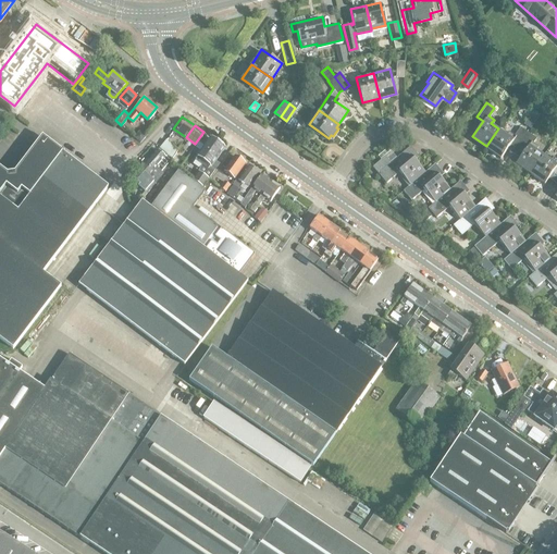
[(518,145),(528,131),(519,125),(514,133),(508,130),(505,134),(498,128),(486,146),(500,157),(511,140),(518,145)]
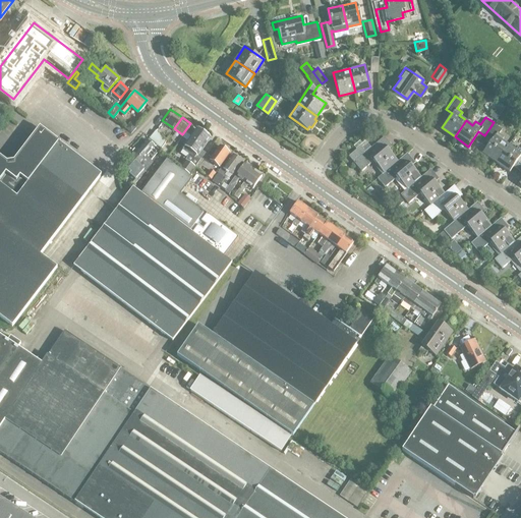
[(496,161),(507,144),(501,139),(504,135),(499,131),(501,127),(494,122),(484,135),(490,139),(482,152),(496,161)]
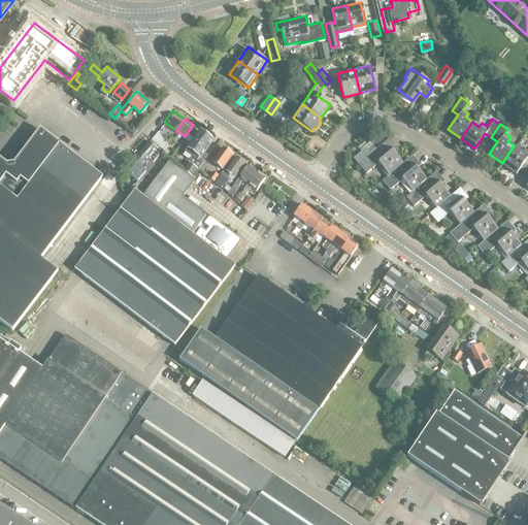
[(183,149),(195,158),(210,137),(197,128),(183,149)]
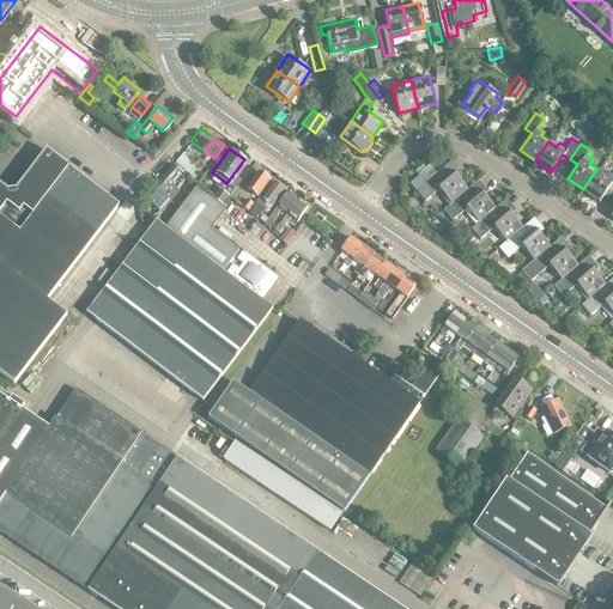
[(190,172),(196,163),(183,151),(176,159),(190,172)]
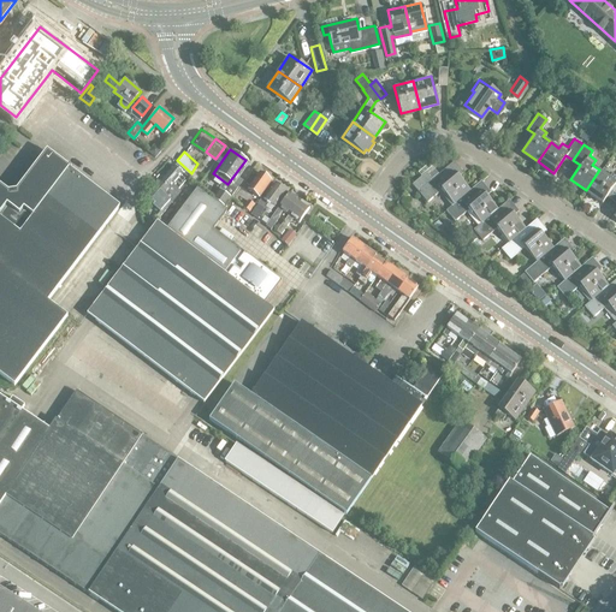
[(0,372),(15,384),(46,343),(67,314),(48,299),(120,205),(69,165),(66,168),(47,154),(11,201),(0,191),(0,372)]
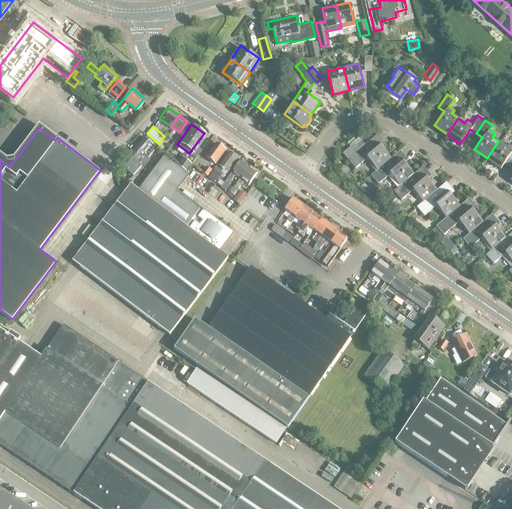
[(342,152),(347,158),(354,167),(366,157),(376,169),(377,169),(390,157),(381,146),(385,142),(376,133),(359,148),(354,142),(342,152)]
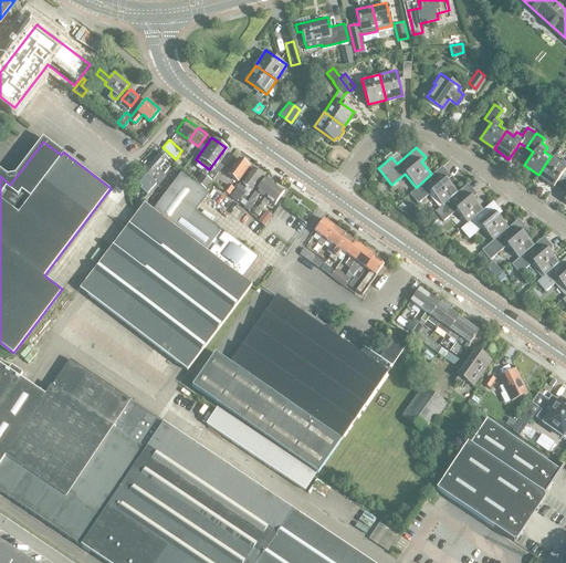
[(147,164),(164,178),(167,174),(164,170),(171,160),(159,150),(147,164)]
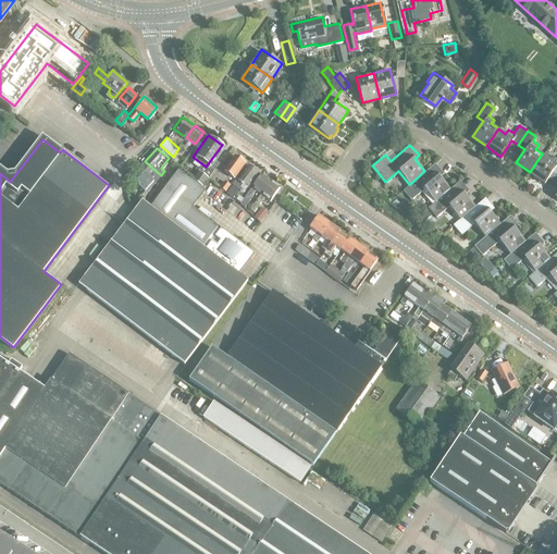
[(234,176),(245,161),(235,154),(224,169),(234,176)]
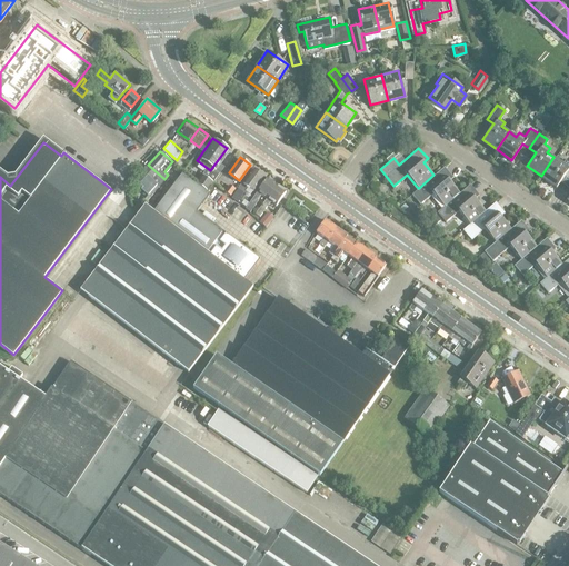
[(568,176),(568,161),(565,158),(561,162),(553,157),(541,176),(557,186),(566,174),(568,176)]
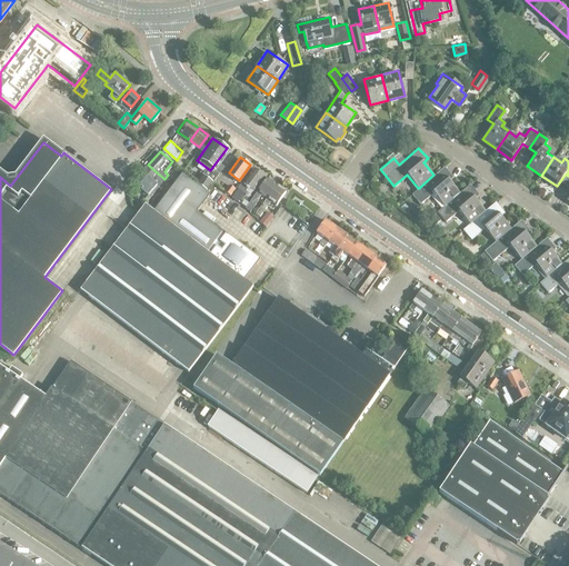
[(165,179),(148,165),(133,182),(133,185),(139,190),(141,189),(142,189),(148,194),(146,197),(148,199),(159,185),(159,186),(165,179)]
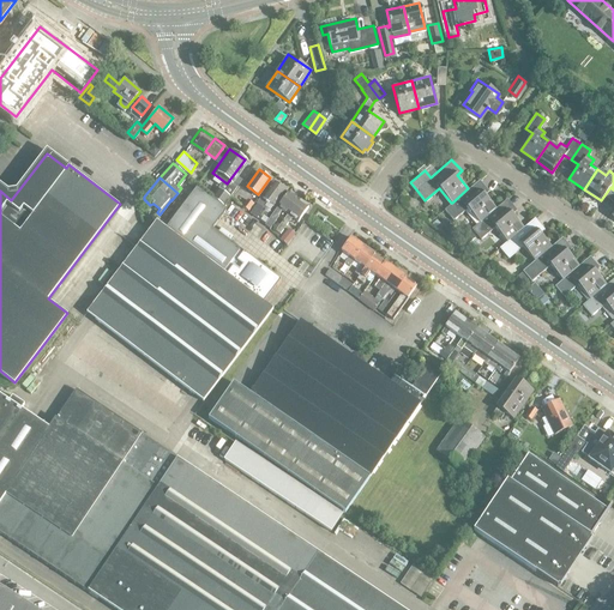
[(480,179),(468,188),(452,203),(451,203),(444,209),(453,219),(467,207),(479,222),(480,222),(495,207),(485,194),(489,189),(480,179)]
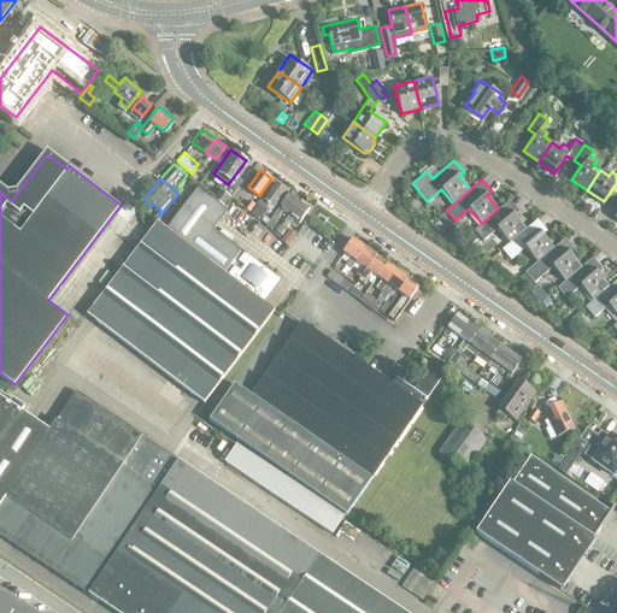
[(224,182),(213,196),(224,205),(238,186),(231,181),(228,184),(224,182)]
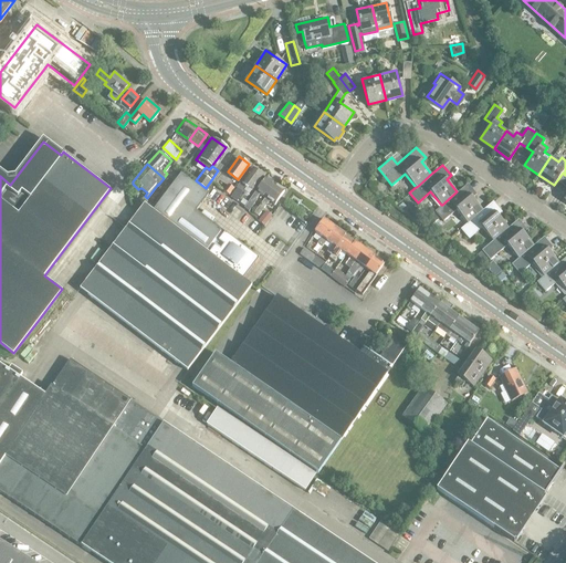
[(252,166),(242,180),(241,180),(238,186),(237,185),(231,195),(237,199),(243,190),(243,189),(247,184),(251,188),(262,174),(252,166)]
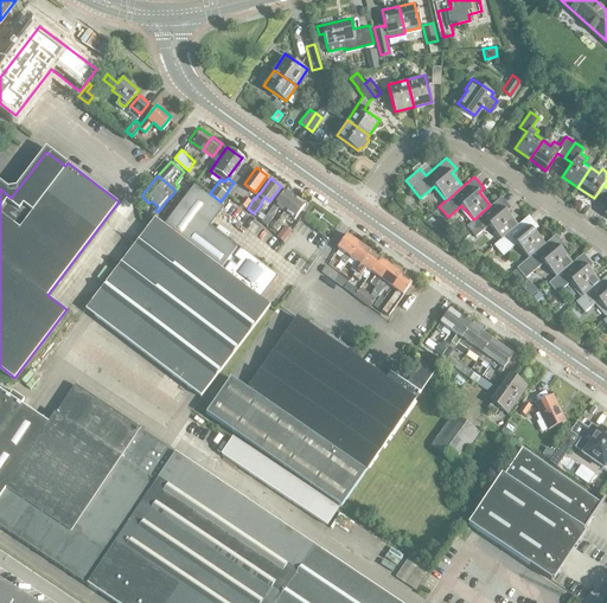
[(195,184),(164,224),(224,269),(241,248),(209,224),(223,205),(195,184)]
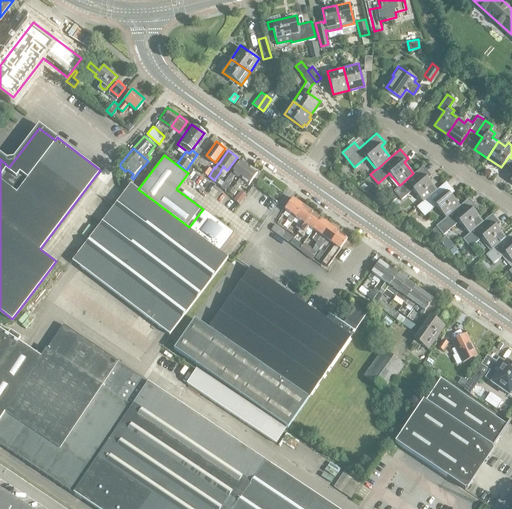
[(231,171),(221,186),(226,189),(233,178),(232,178),(235,173),(240,177),(240,176),(248,165),(240,158),(231,171)]
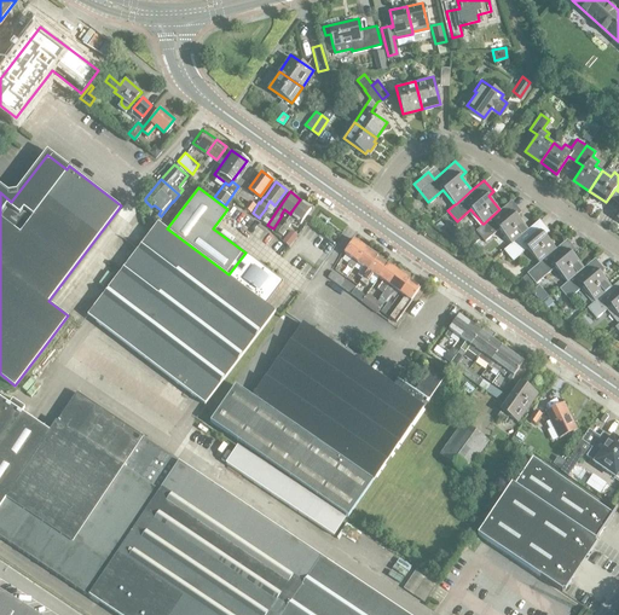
[(244,207),(247,208),(252,210),(256,203),(250,198),(244,207)]
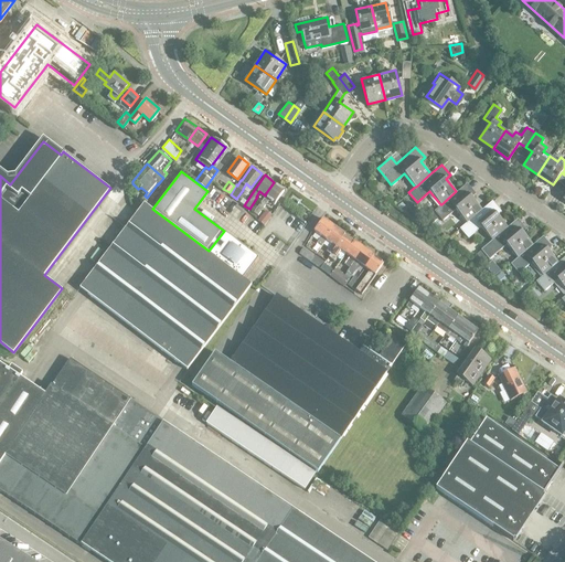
[(265,195),(254,210),(258,213),(268,198),(274,202),(284,189),(274,182),(265,194),(265,195)]
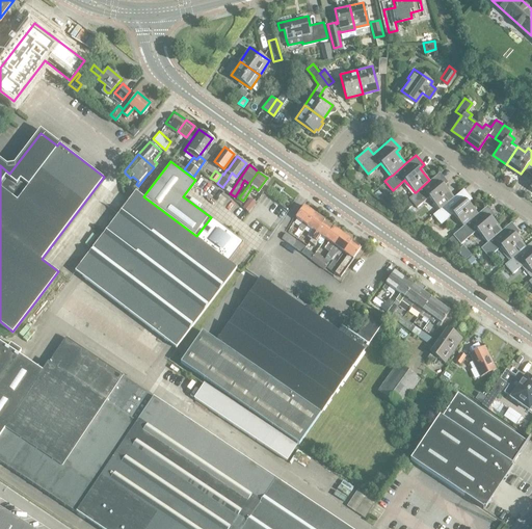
[(408,197),(416,207),(428,195),(439,209),(440,209),(453,196),(444,185),(448,181),(440,172),(429,180),(416,192),(415,192),(408,197)]
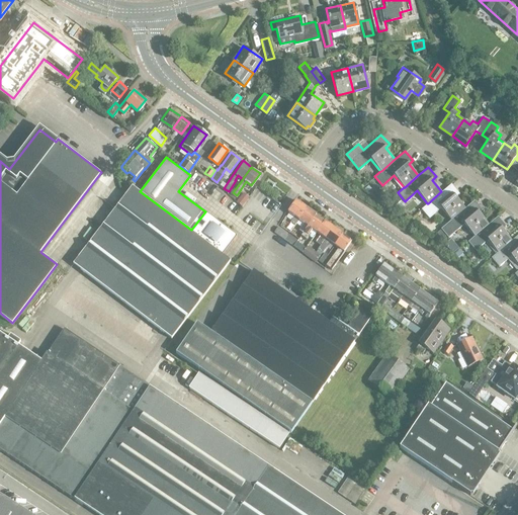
[(451,183),(441,191),(428,203),(427,203),(421,208),(428,218),(440,207),(451,220),(464,207),(455,196),(459,192),(451,183)]
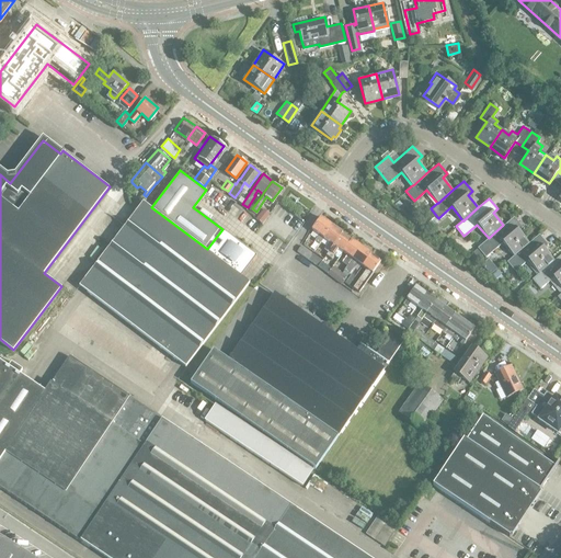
[(79,284),(88,291),(185,365),(249,281),(241,275),(207,249),(151,207),(142,201),(139,205),(79,284)]
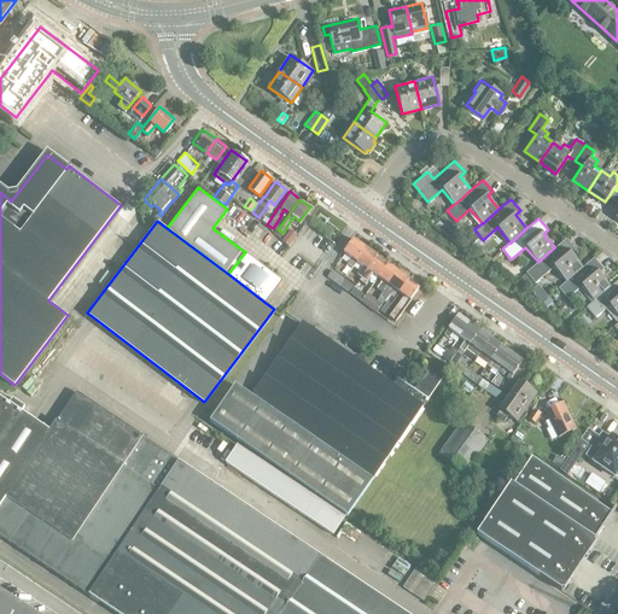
[(357,259),(366,247),(353,238),(344,250),(351,256),(347,262),(351,267),(357,259)]
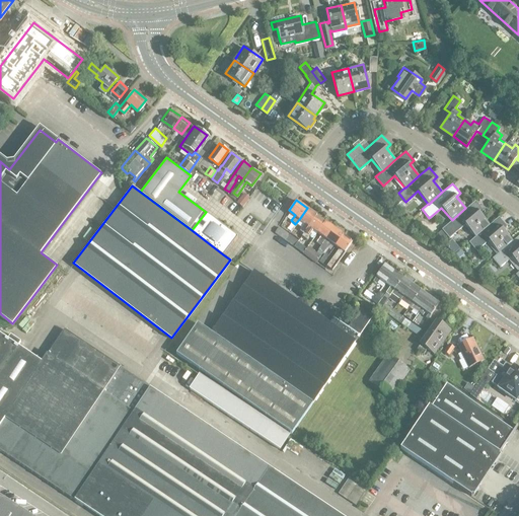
[(489,224),(478,213),(484,209),(475,200),(465,208),(452,220),(438,231),(443,237),(448,234),(450,236),(464,224),(474,235),(474,236),(489,224)]
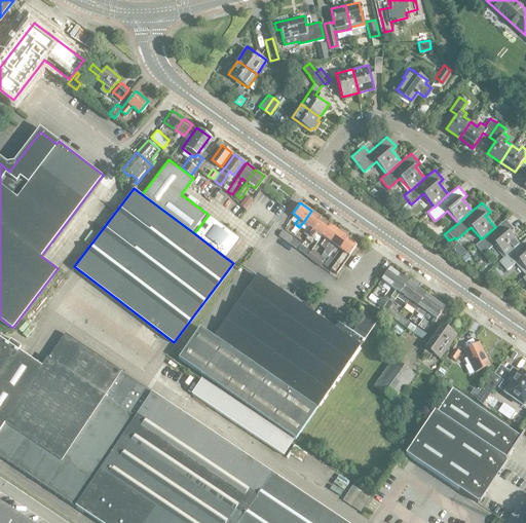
[(302,234),(306,236),(321,217),(311,211),(304,221),(309,225),(302,234)]
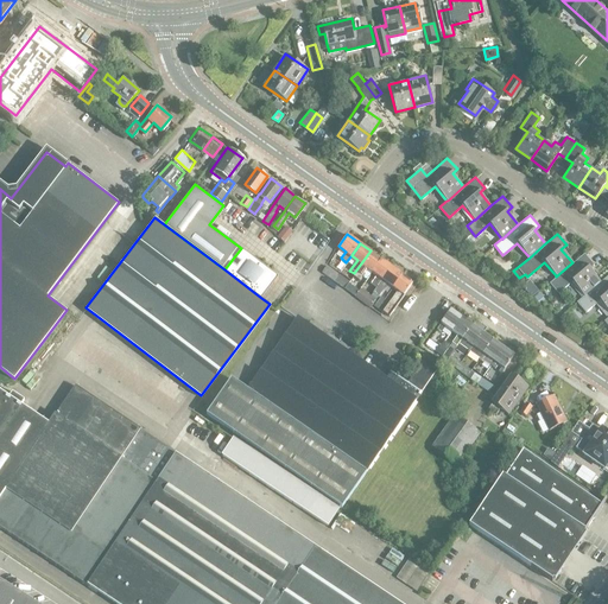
[(241,248),(225,269),(261,298),(278,275),(266,267),(268,265),(263,261),(261,264),(241,248)]
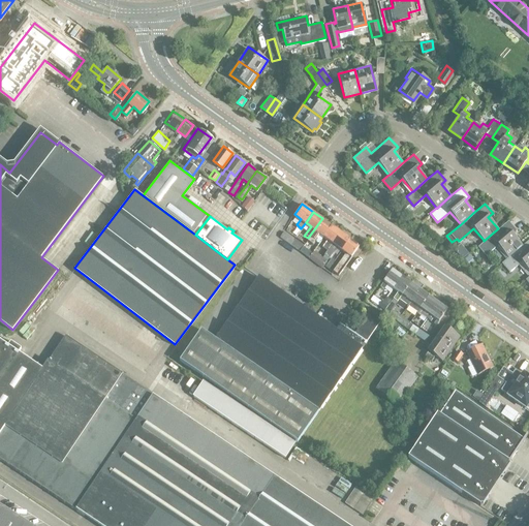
[(323,236),(331,224),(322,218),(308,238),(313,242),(319,233),(323,236)]
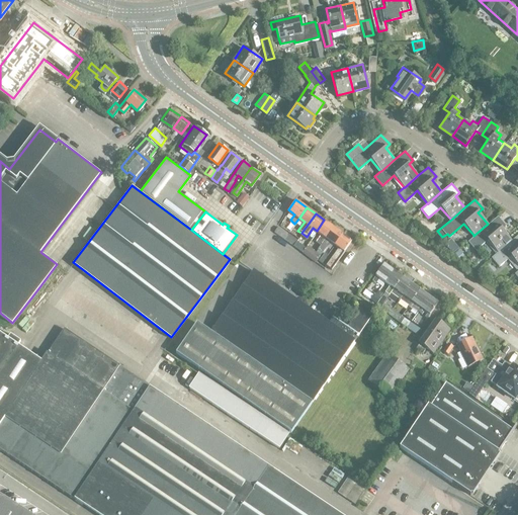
[(511,240),(501,228),(505,225),(497,216),(488,224),(473,236),(473,235),(467,241),(475,249),(487,239),(497,251),(511,240)]
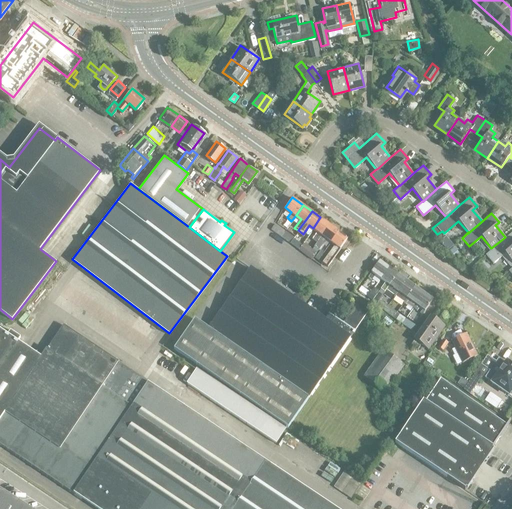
[(320,217),(313,228),(317,230),(312,237),(317,241),(330,224),(320,217)]
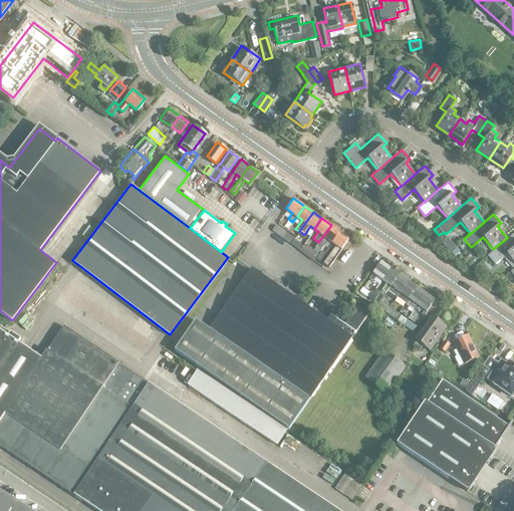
[(283,236),(285,232),(287,230),(276,223),(272,228),(283,236)]
